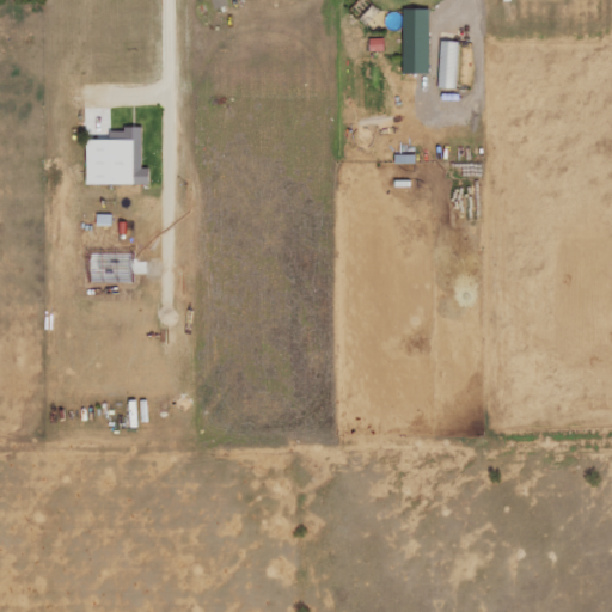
[(213,0),(216,10),(230,6),(227,0),(213,0)]
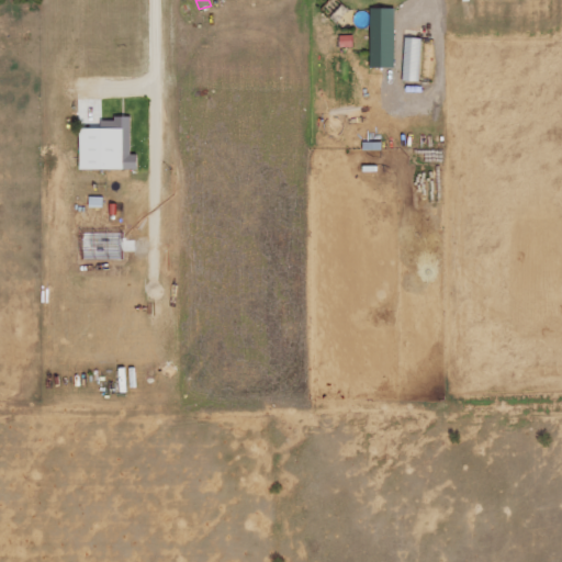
[(396,8),(372,8),(371,67),(395,67),(396,8)]
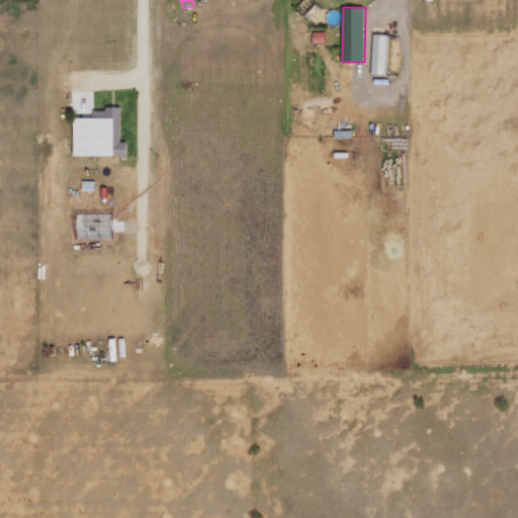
[(326,31),(315,32),(315,42),(327,42),(326,31)]
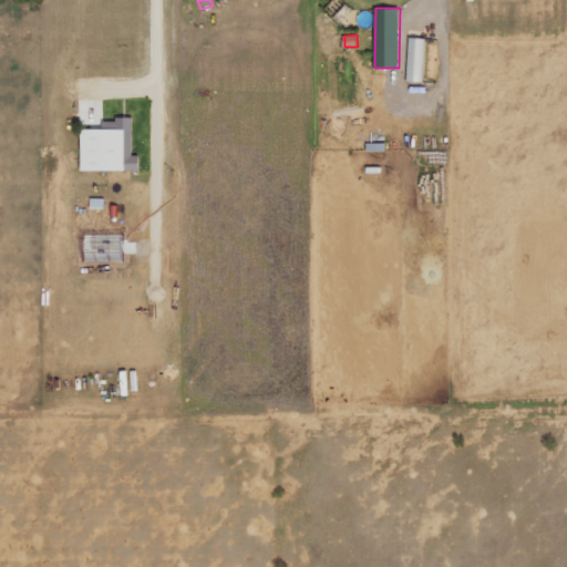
[(409,81),(424,81),(426,38),(410,37),(409,81)]
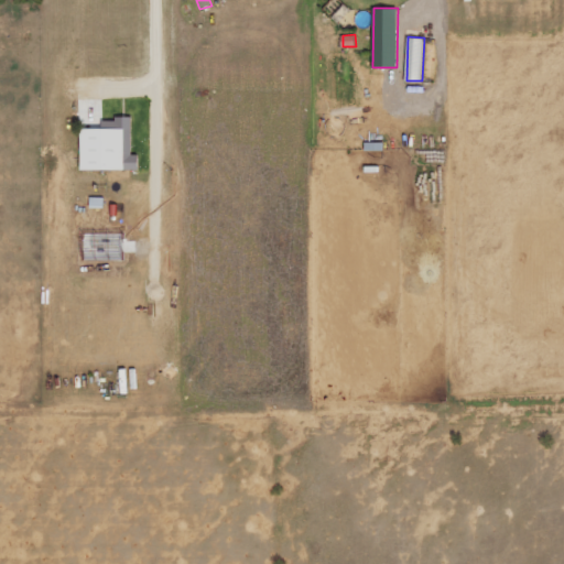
[(85,170),(141,170),(141,154),(134,155),(133,118),(104,118),(104,128),(84,128),(85,170)]
